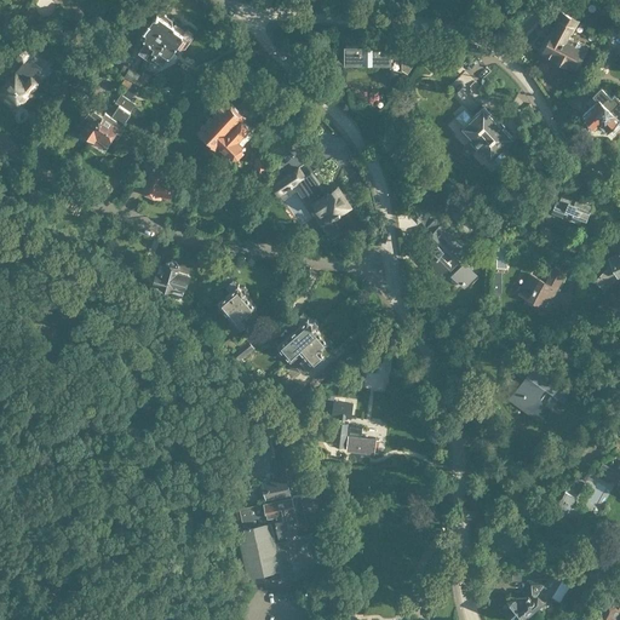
[(139,51),(147,56),(149,51),(153,50),(156,45),(155,44),(159,38),(164,41),(176,24),(173,23),(172,19),(166,15),(160,15),(158,13),(156,15),(151,21),(147,18),(138,30),(145,35),(144,36),(145,36),(144,38),(148,40),(139,51)]
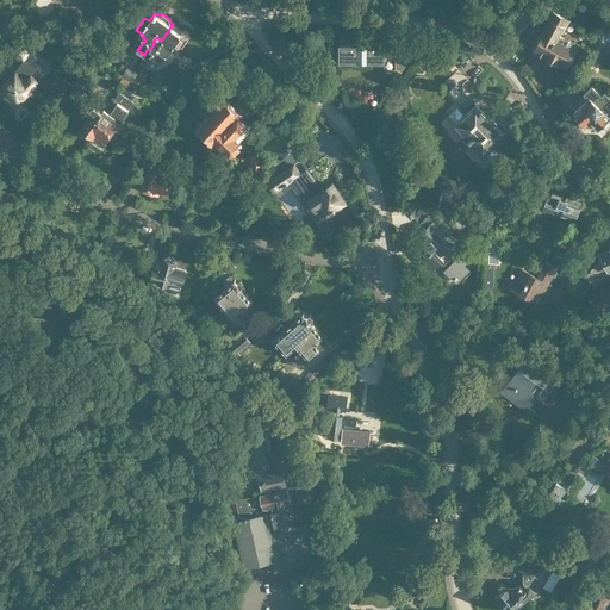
[(535,50),(566,67),(577,44),(559,35),(564,26),(562,26),(566,20),(554,14),(552,20),(551,20),(543,35),(535,50)]
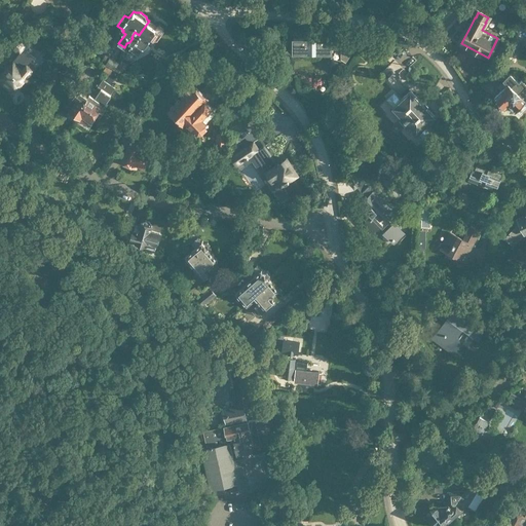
[(126,43),(124,47),(128,50),(130,47),(138,52),(143,45),(149,50),(151,46),(147,43),(151,38),(155,41),(157,41),(164,31),(164,29),(159,26),(157,26),(149,21),(139,35),(135,32),(132,37),(133,38),(129,42),(126,43)]
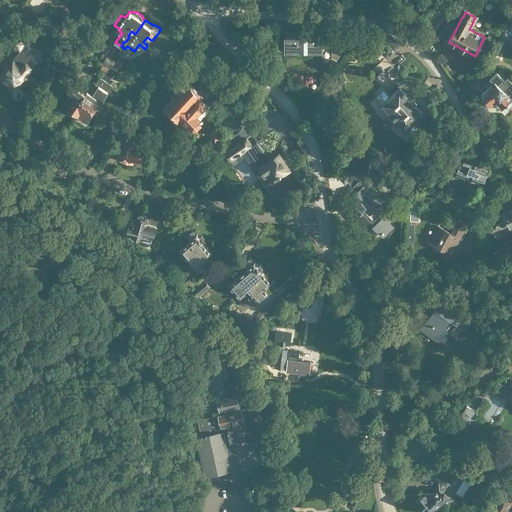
[(8,44),(20,54),(30,42),(18,32),(8,44)]
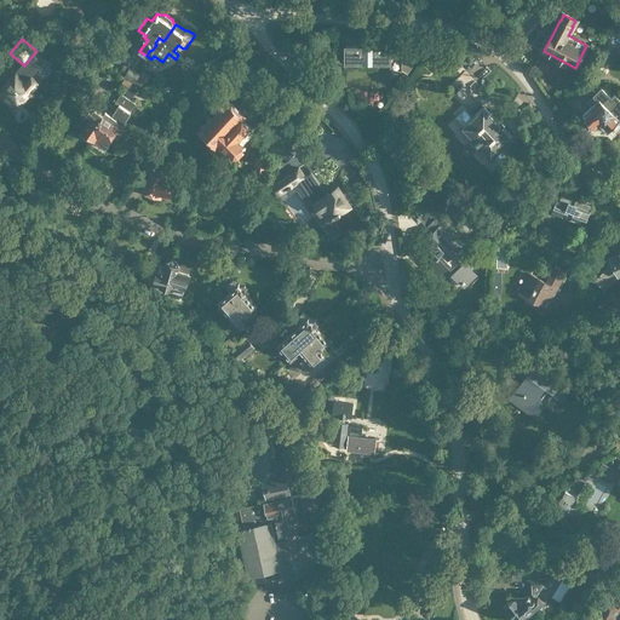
[(374,64),(377,63),(391,63),(391,58),(403,58),(403,69),(408,73),(415,61),(403,52),(391,52),(391,47),(373,47),(373,41),(365,41),(365,47),(346,47),(348,63),(362,63),(365,64),(366,65),(368,65),(371,65),(373,64),(374,64)]
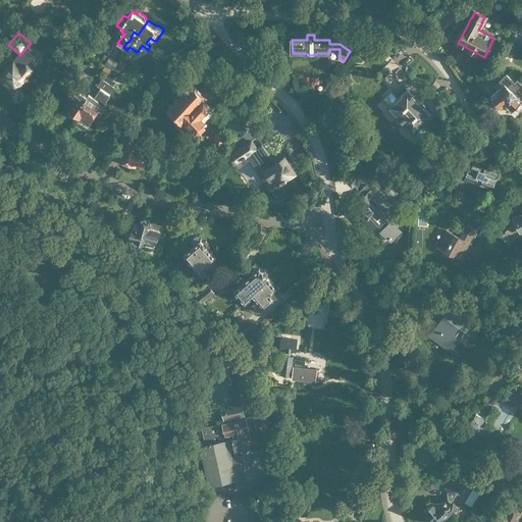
[(55,68),(64,73),(73,59),(64,53),(55,68)]
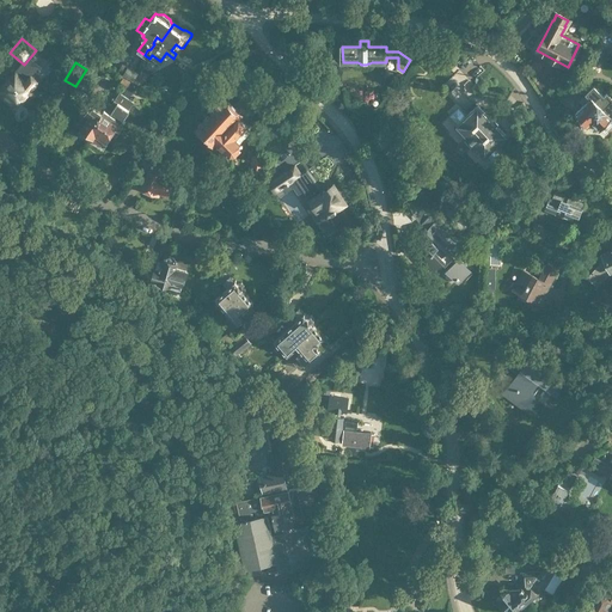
[(139,73),(128,67),(127,67),(123,65),(118,72),(123,75),(123,77),(134,83),(139,73)]
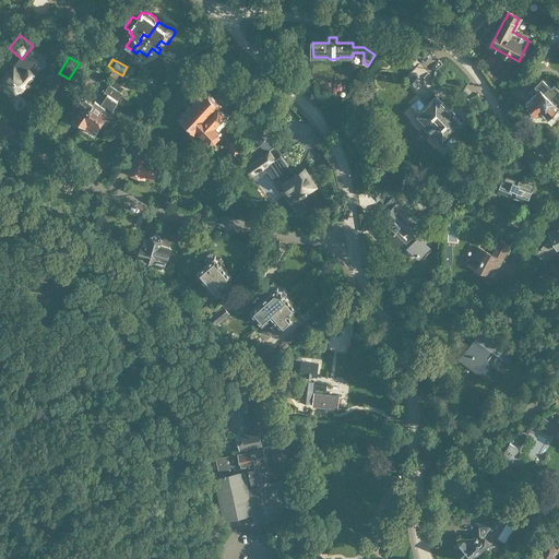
[(35,74),(21,63),(18,68),(14,66),(0,82),(16,96),(35,74)]
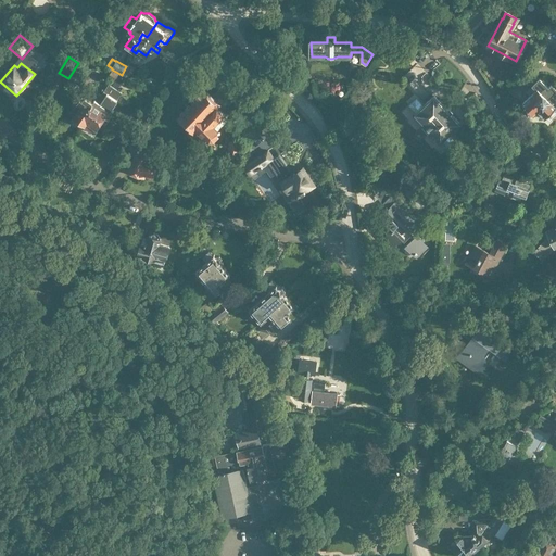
[(111,71),(108,77),(114,81),(118,75),(111,71)]
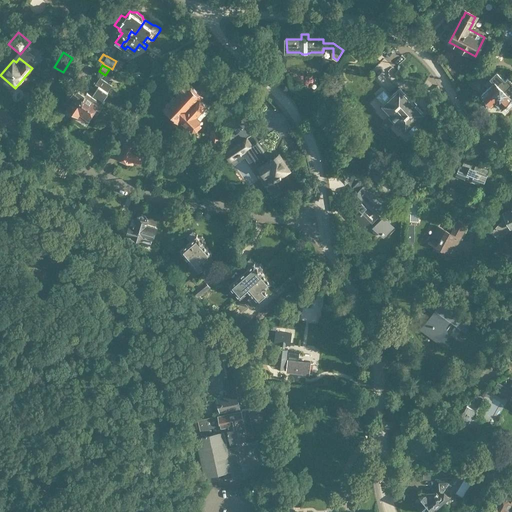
[(505,78),(498,70),(491,77),(492,77),(485,83),(489,87),(481,94),(483,96),(481,98),(481,102),(483,105),(487,105),(490,102),(497,109),(500,109),(502,107),(506,111),(511,104),(511,74),(511,73),(509,76),(508,75),(505,78)]
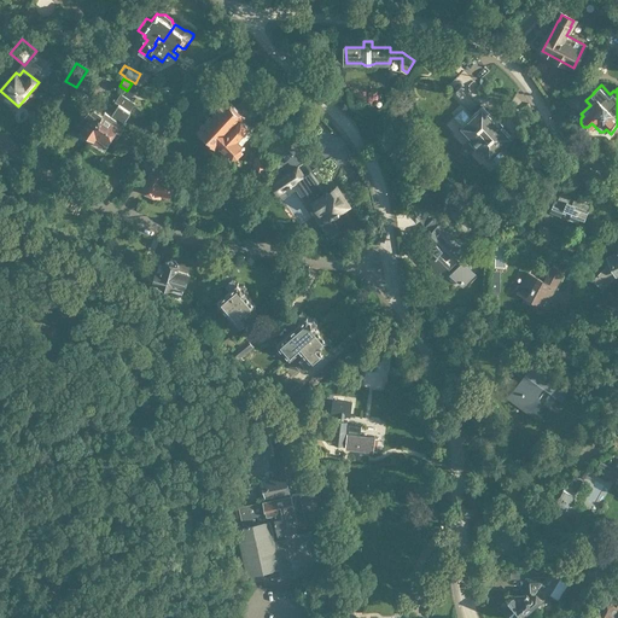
[(103,123),(94,136),(92,140),(101,147),(108,140),(112,139),(112,140),(117,133),(132,111),(130,110),(135,103),(121,93),(116,101),(120,104),(116,108),(117,108),(112,114),(106,110),(99,121),(103,123)]
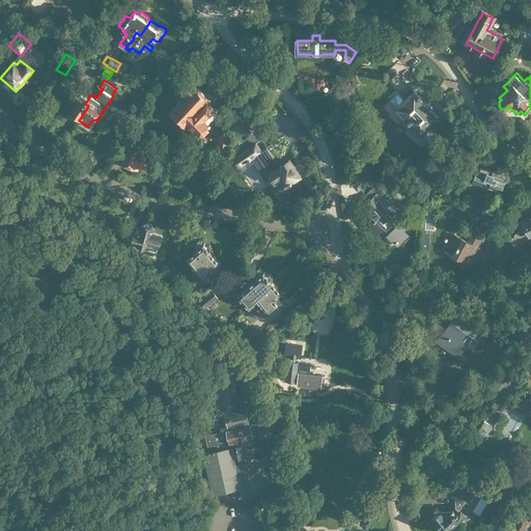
[(169,109),(185,123),(200,107),(196,104),(205,93),(196,83),(195,84),(194,82),(185,92),(184,94),(185,95),(180,100),(179,99),(169,109)]
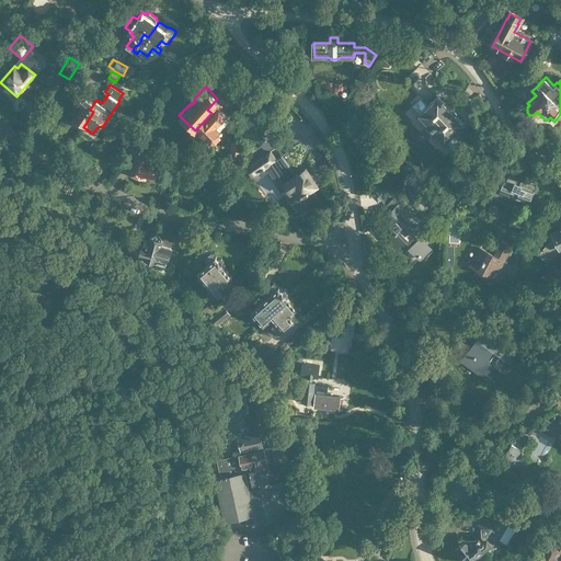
[(77,117),(86,124),(93,112),(90,110),(96,100),(102,103),(106,98),(105,98),(109,94),(105,92),(103,95),(93,89),(89,95),(83,91),(77,101),(83,106),(77,117)]
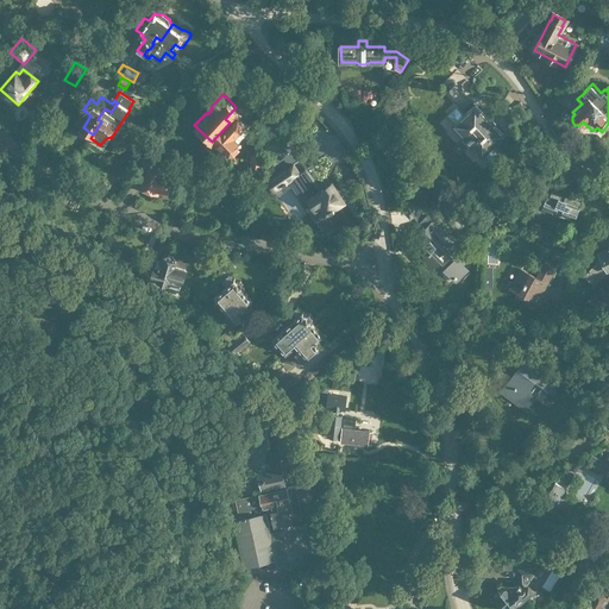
[(456,107),(449,115),(456,123),(453,125),(463,136),(472,145),(483,157),(484,155),(491,163),(500,155),(493,146),(504,136),(494,124),(496,121),(489,114),(487,117),(476,104),(463,115),(456,107)]
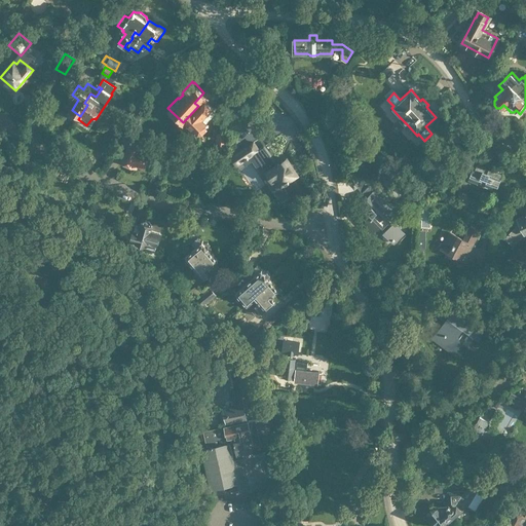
[(198,106),(183,122),(184,123),(186,121),(197,132),(198,130),(203,130),(207,126),(207,121),(208,120),(216,111),(212,107),(213,106),(205,100),(209,97),(203,92),(194,103),(198,106)]
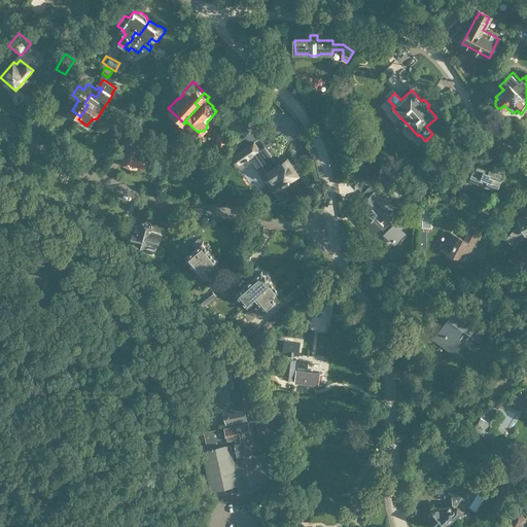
[(215,149),(226,151),(229,136),(217,135),(215,149)]
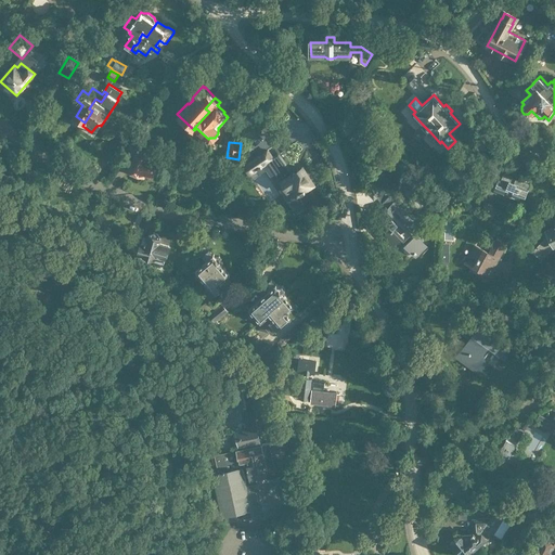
[(267,150),(243,166),(248,175),(257,169),(257,170),(261,168),(260,167),(267,163),(287,191),(292,188),(307,209),(318,202),(308,188),(313,184),(302,167),(292,175),(279,155),(278,154),(272,158),(267,150)]
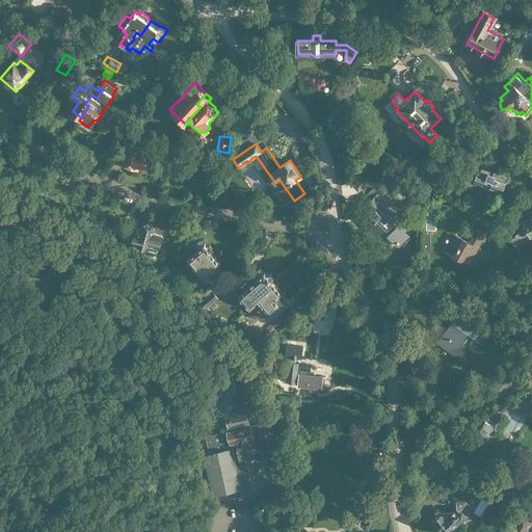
[(135,167),(138,168),(139,166),(145,168),(152,153),(131,144),(124,163),(135,167)]
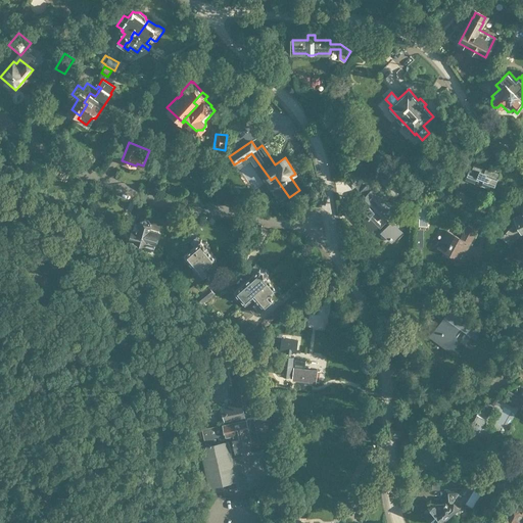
[(475,181),(474,183),(481,186),(482,184),(493,189),(501,173),(493,170),(493,169),(486,165),(486,167),(474,162),(472,168),(470,167),(466,178),(475,181)]
